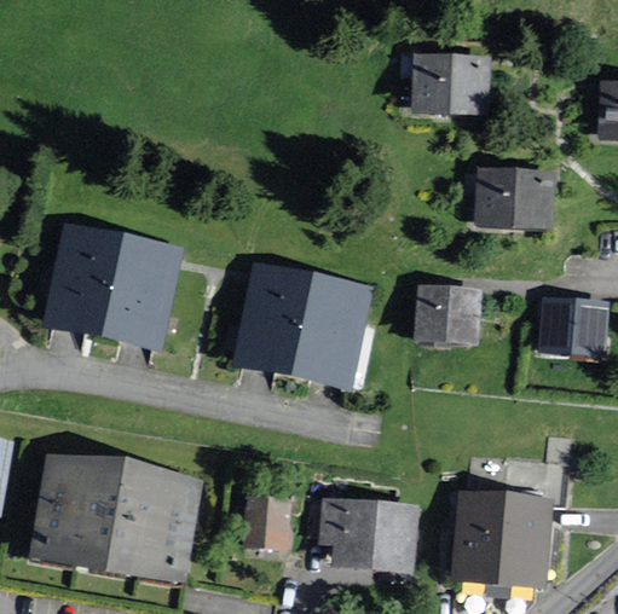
[(415,111),(485,115),(487,63),(417,59),(415,111)]
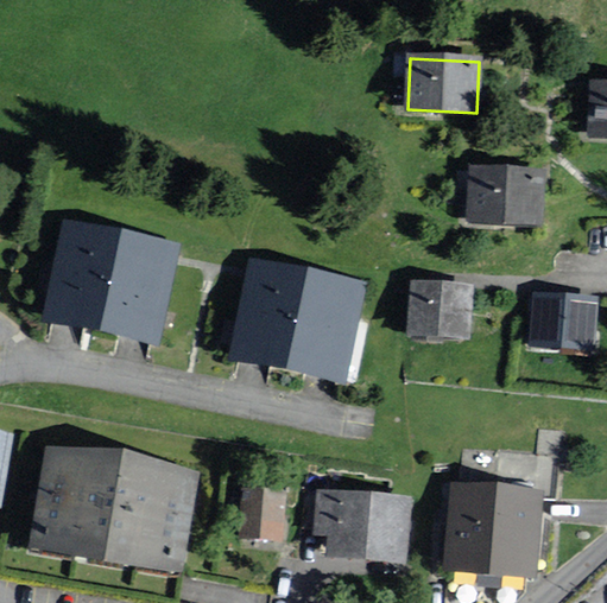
[(606,84),(592,84),(588,138),(606,138),(606,84)]
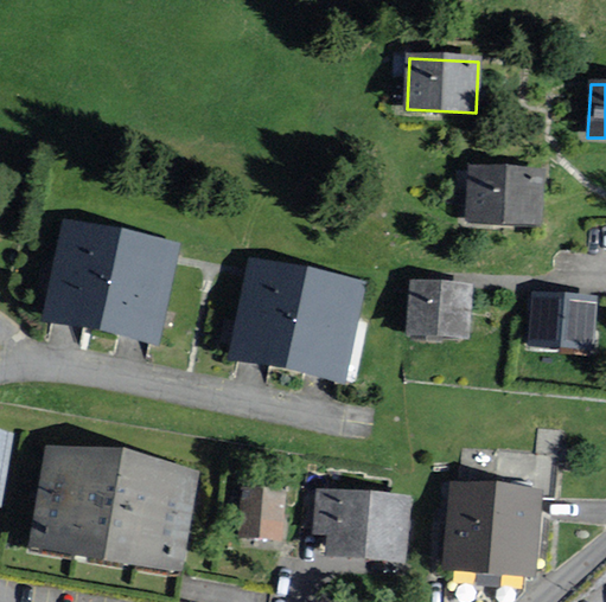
[(470,170),(466,223),(538,226),(541,173),(470,170)]
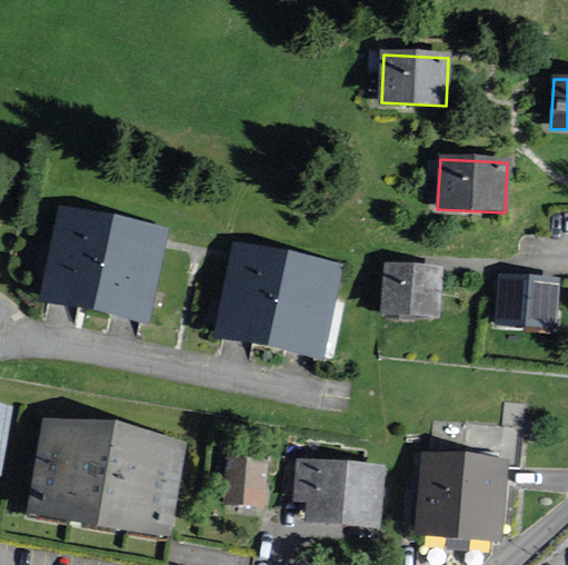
[(58,202),(38,301),(149,324),(169,225),(58,202)]
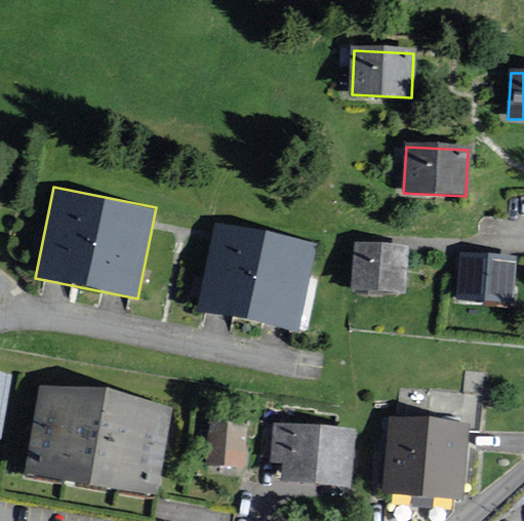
[(215,219),(197,311),(298,331),(317,240),(215,219)]
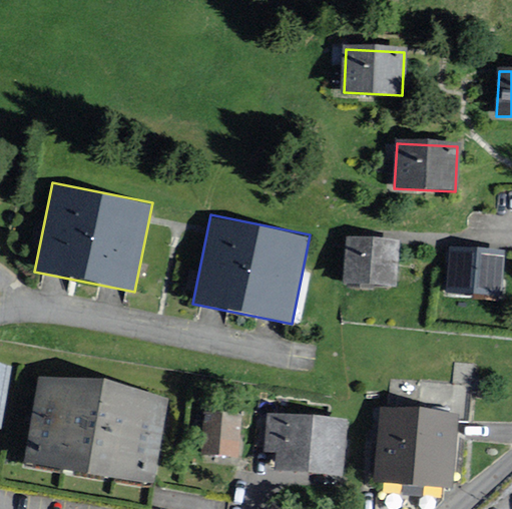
[(342,286),(396,290),(400,240),(346,236),(342,286)]
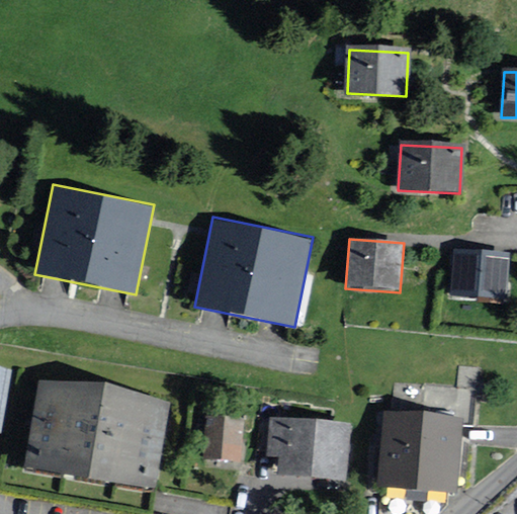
[(452,296),(503,298),(506,256),(455,253),(452,296)]
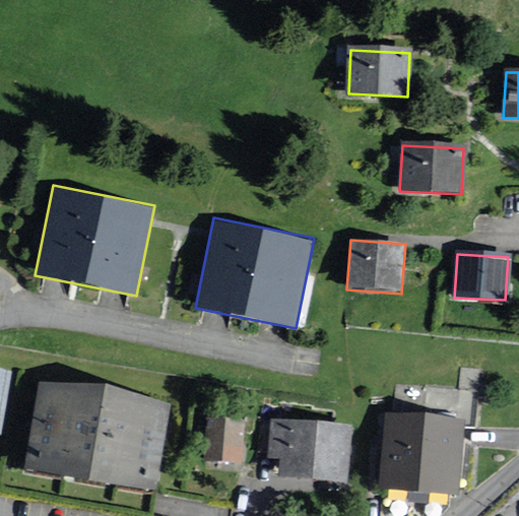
[(0,420),(8,372),(0,370),(0,420)]
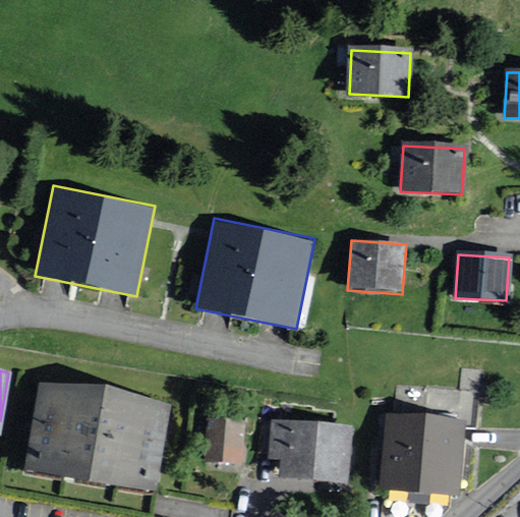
[(40,386),(23,473),(153,496),(169,408),(40,386)]
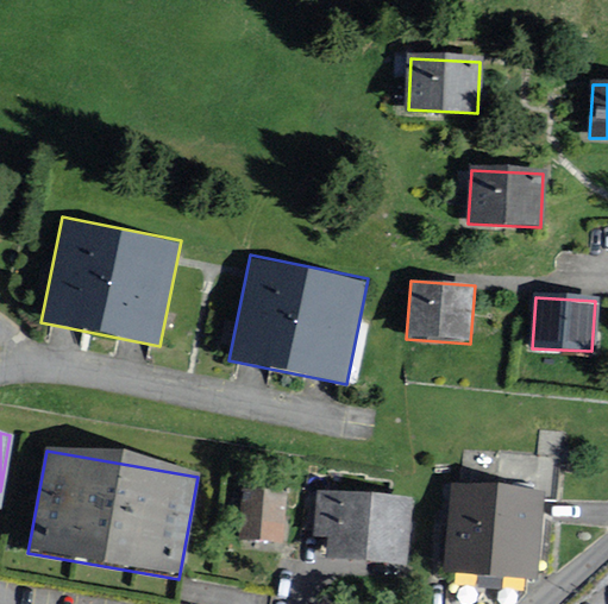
[(283,488),(244,484),(240,540),(279,542),(283,488)]
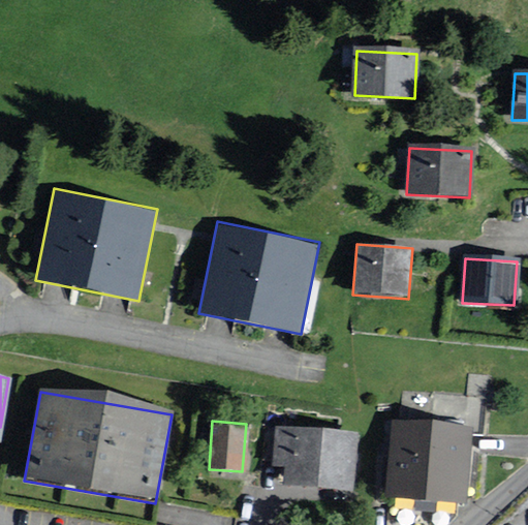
[(397,426),(390,496),(459,502),(466,432),(397,426)]
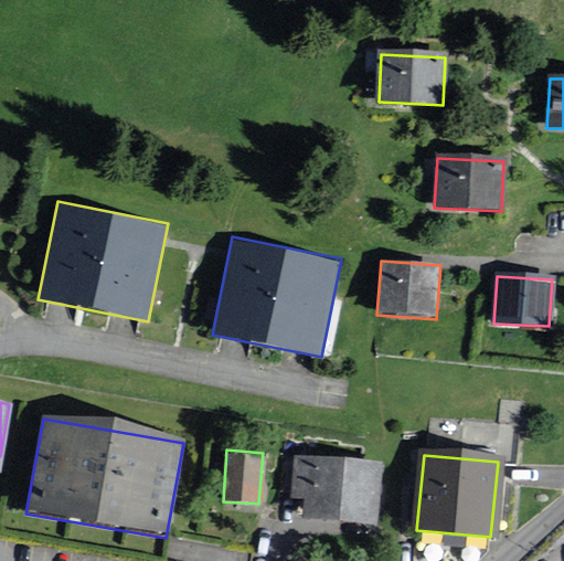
[(296,456),(291,499),(304,500),(301,522),(376,529),(382,464),(296,456)]
